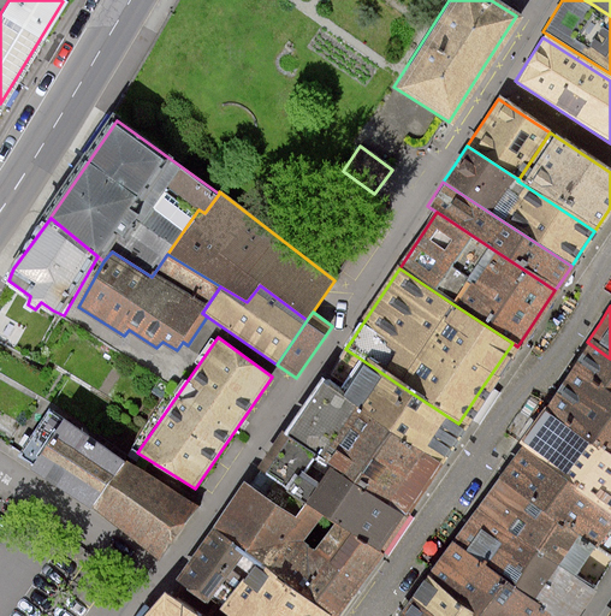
[(610,359),(587,342),(568,369),(610,397),(610,359)]
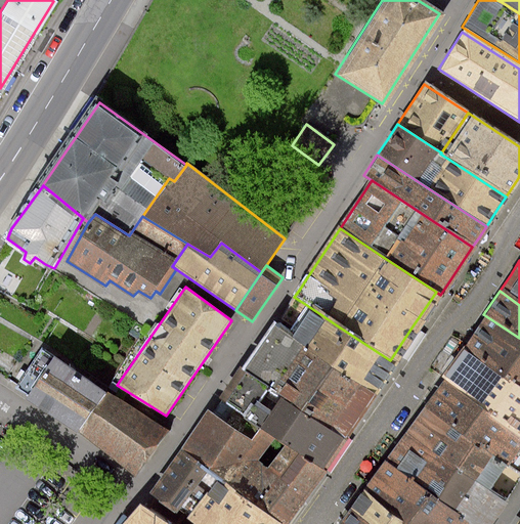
[(323,316),(305,304),(294,297),(280,318),(291,325),(287,333),(301,343),(305,345),(372,389),(380,377),(390,360),(337,325),(323,316)]
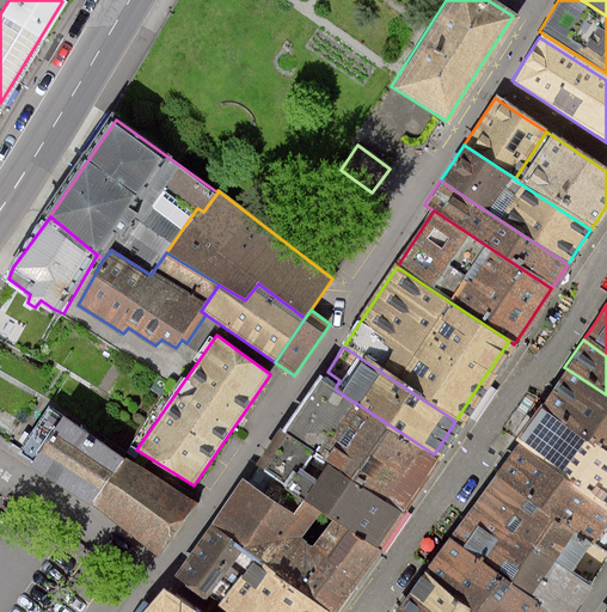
[(559,373),(537,407),(606,453),(606,395),(564,367),(559,373)]
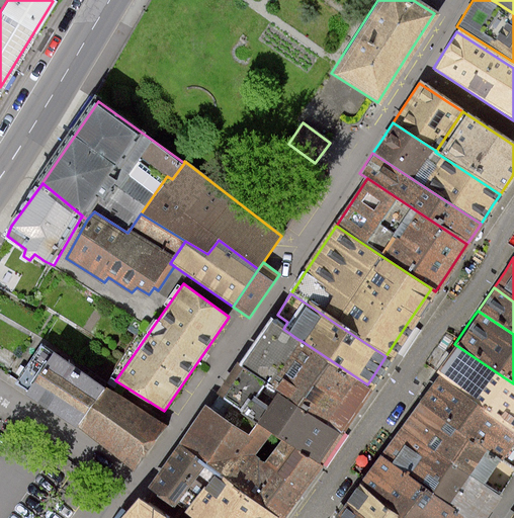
[(302,341),(297,339),(283,329),(268,320),(238,366),(261,381),(267,385),(275,391),(336,431),(348,413),(367,384),(302,341)]
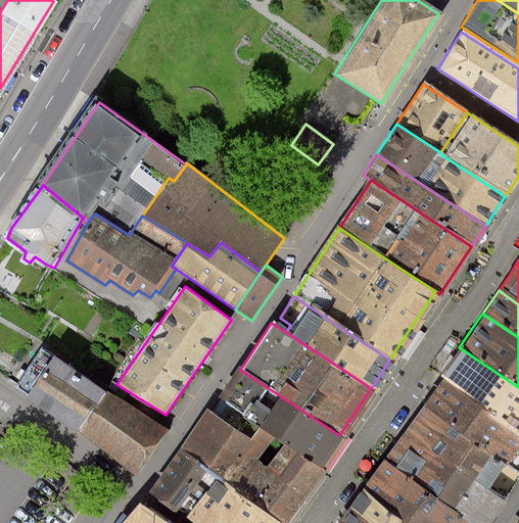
[(29,396),(57,354),(42,347),(17,386),(29,396)]
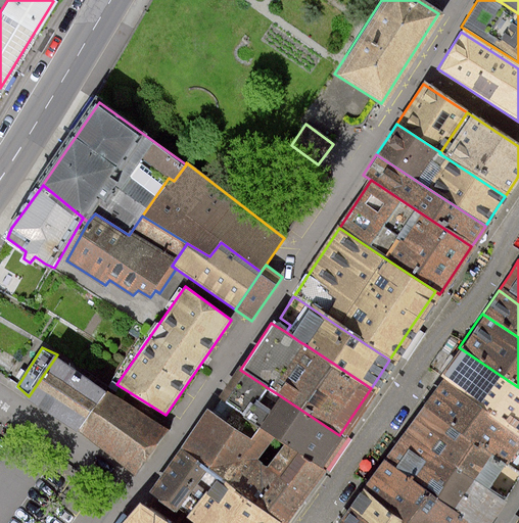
[(439,380),(518,434),(518,387),(459,347),(451,361),(437,379),(439,380)]
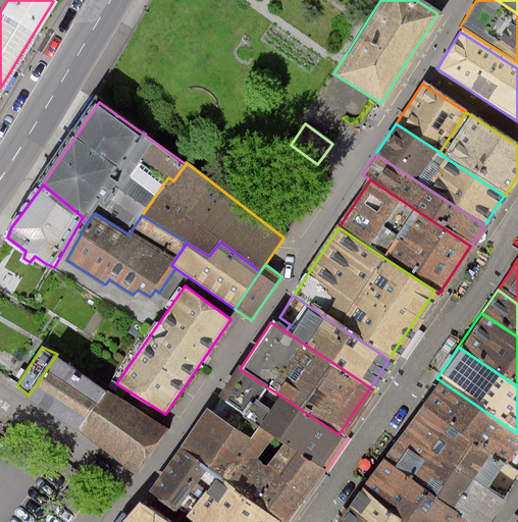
[(80,430),(106,389),(57,354),(29,396),(80,430)]
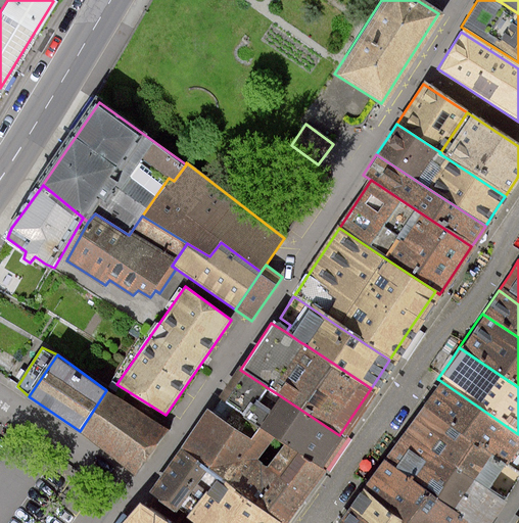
[(238,369),(217,401),(241,419),(256,428),(271,437),(281,444),(294,454),(318,469),(327,455),(339,435),(278,394),(270,389),(264,385),(240,370),(238,369)]
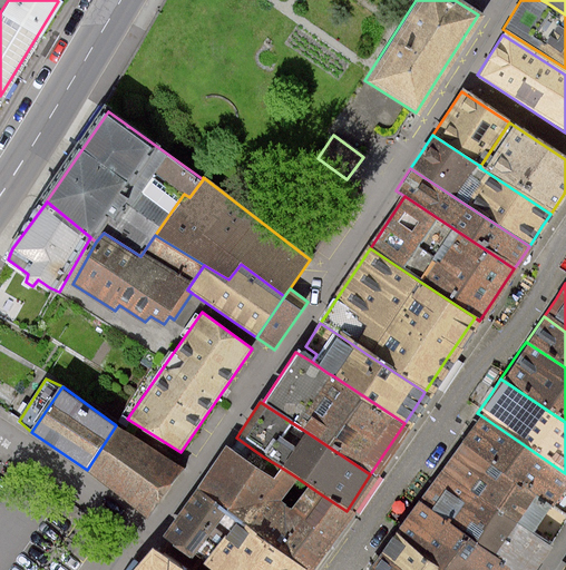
[(563,488),(565,482),(565,473),(479,414),(467,432),(458,445),(549,508),(563,488)]
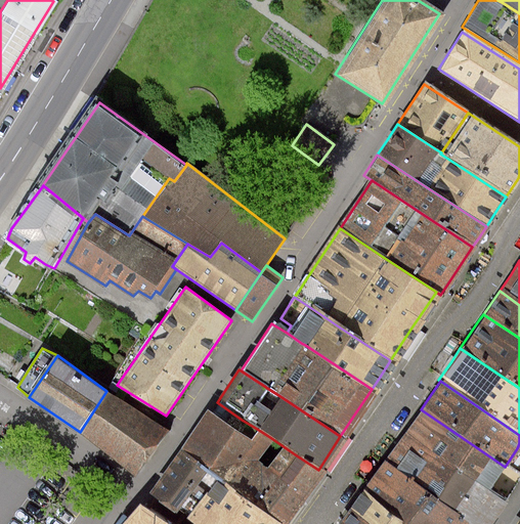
[(169,429),(106,391),(80,432),(134,471),(169,429)]
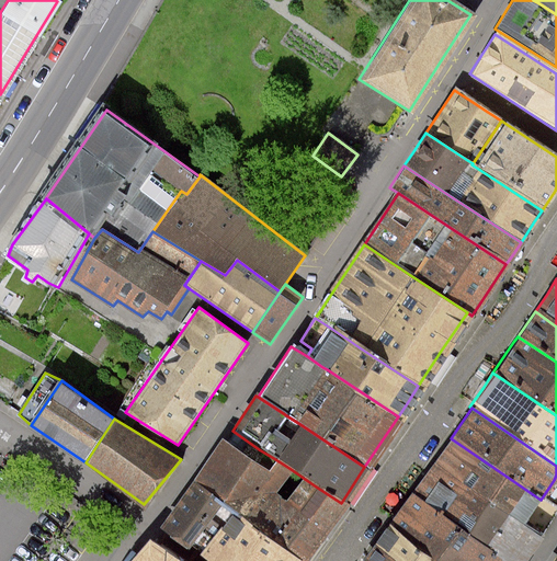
[(219,443),(190,487),(217,505),(228,512),(277,545),(296,557),(303,560),(304,560),(318,539),(342,503),(341,503),(316,487),(302,477),(284,502),(273,495),(291,469),(275,459),(259,449),(232,431),(223,445),(219,443)]
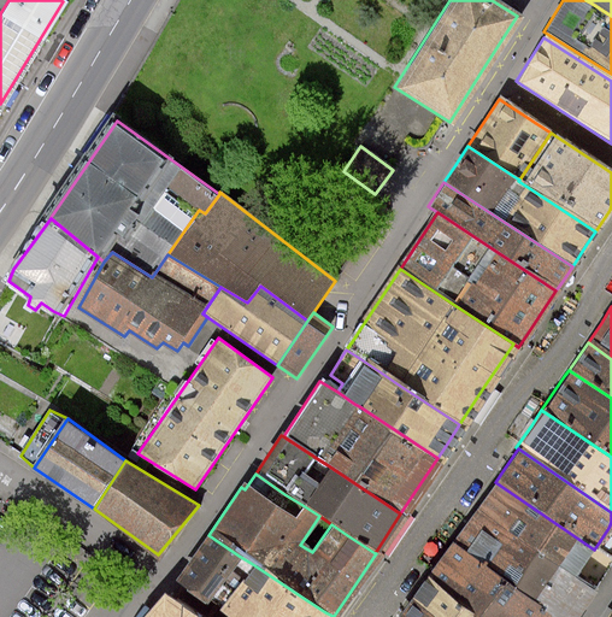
[(607,558),(594,550),(495,482),(484,497),(475,512),(534,553),(574,580),(587,588),(607,558)]
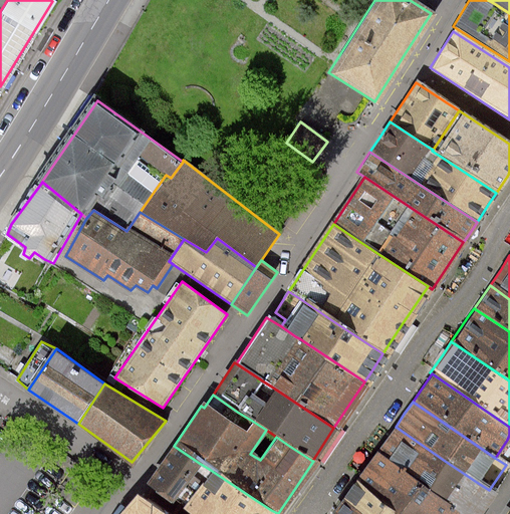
[(375,455),(426,489),(462,513),(478,513),(493,493),(489,490),(478,483),(445,461),(396,427),(386,440),(375,455)]
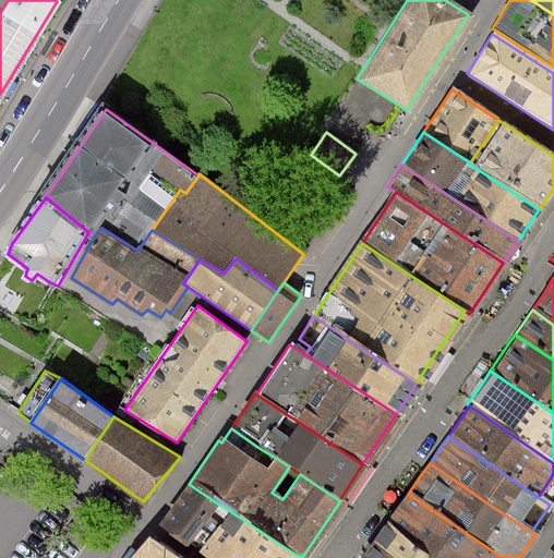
[(160,526),(189,545),(216,502),(189,484),(167,517),(160,526)]
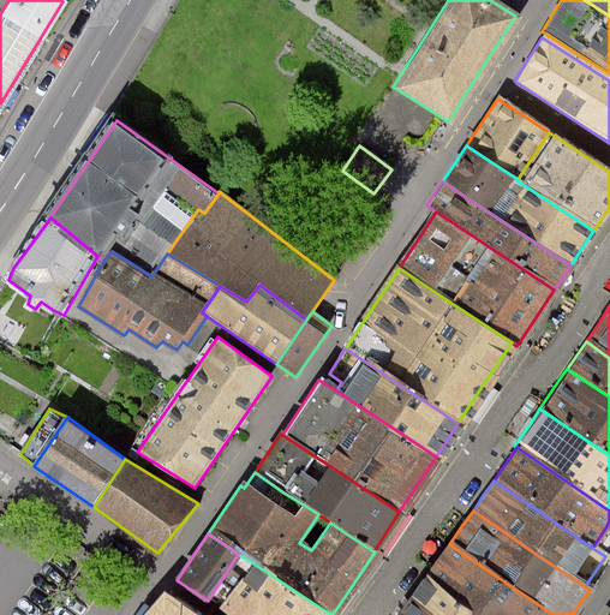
[(425,579),(478,614),(552,614),(509,585),(449,544),(436,565),(425,579)]
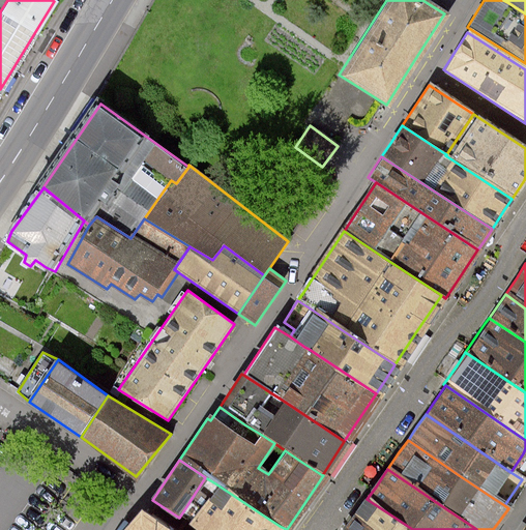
[(262,514),(215,483),(205,477),(179,518),(190,524),(198,529),(276,529),(280,526),(262,514)]
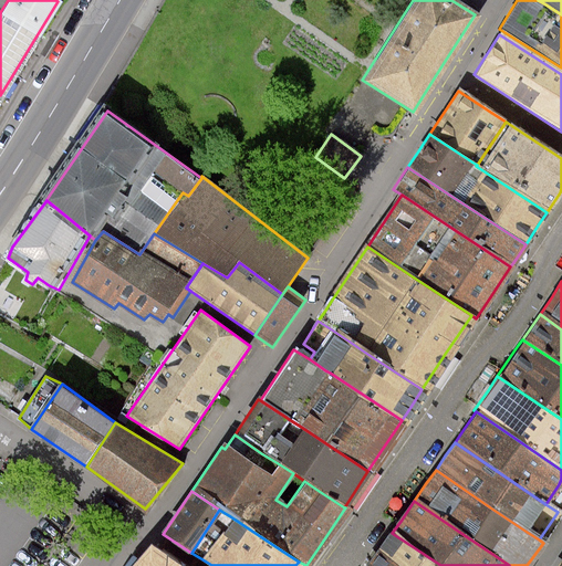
[(377,554),(395,565),(440,565),(392,533),(385,543),(377,554)]
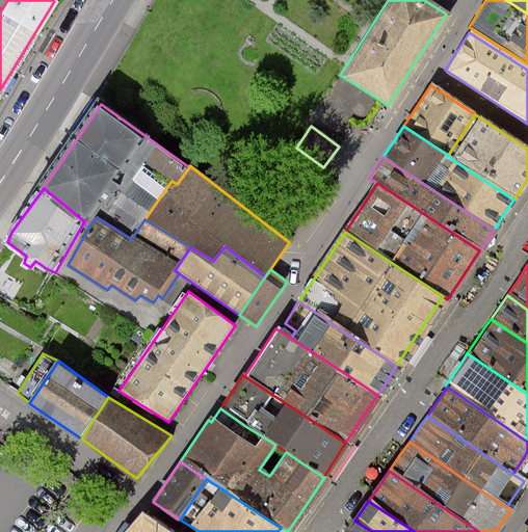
[(165,531),(136,512),(122,531),(165,531)]
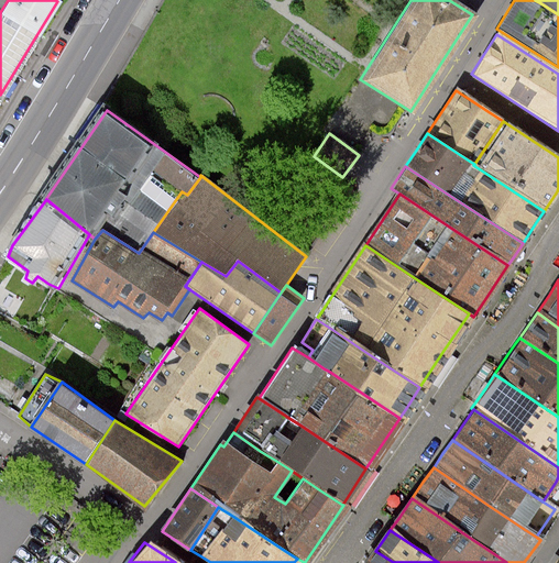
[(393,562),(375,551),(366,562),(393,562)]
